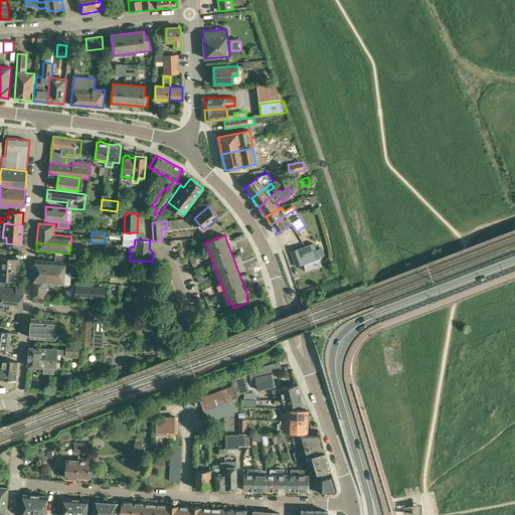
[(309,244),(299,248),(305,265),(320,259),(316,248),(311,250),(309,244)]
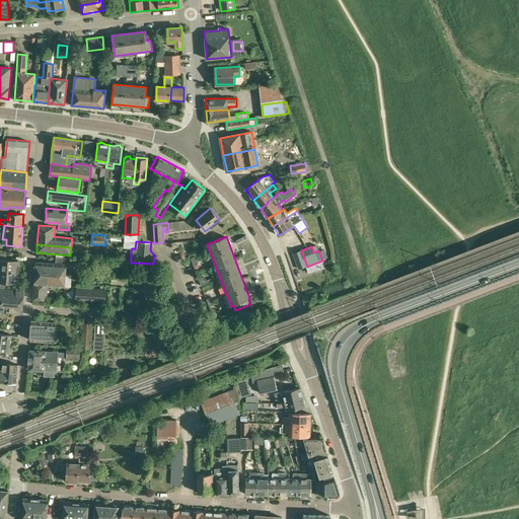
[(307,267),(301,250),(293,253),(298,270),(307,267)]
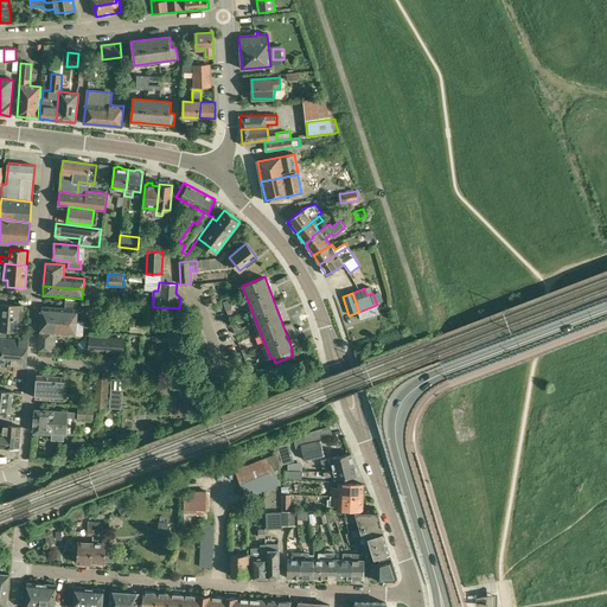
[(43,306),(42,315),(52,315),(52,318),(64,319),(64,320),(77,321),(78,301),(65,301),(65,308),(43,306)]
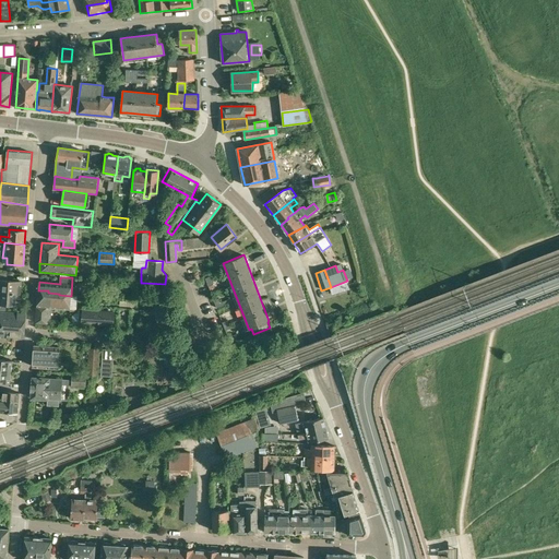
[(0,280),(0,282),(0,290),(21,293),(21,281),(0,280)]
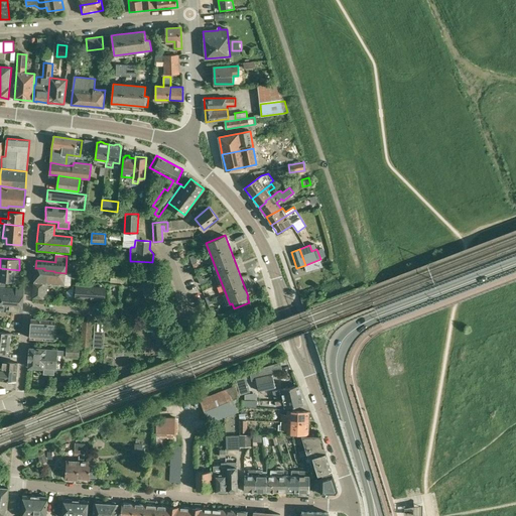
[(0,285),(5,286),(5,282),(9,282),(9,281),(18,281),(19,270),(0,268),(0,285)]
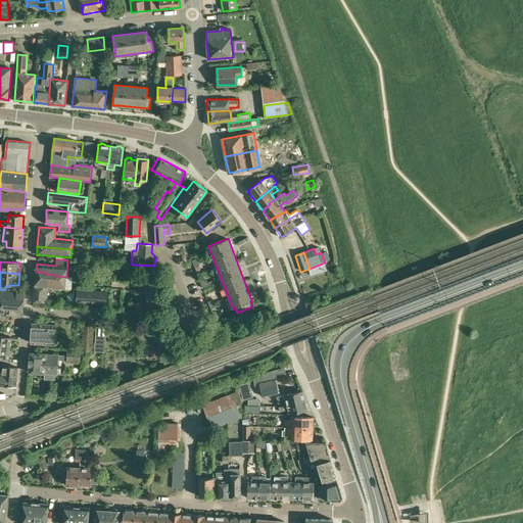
[(36,272),(35,287),(48,287),(48,288),(65,289),(66,277),(55,276),(55,275),(45,274),(45,272),(36,272)]
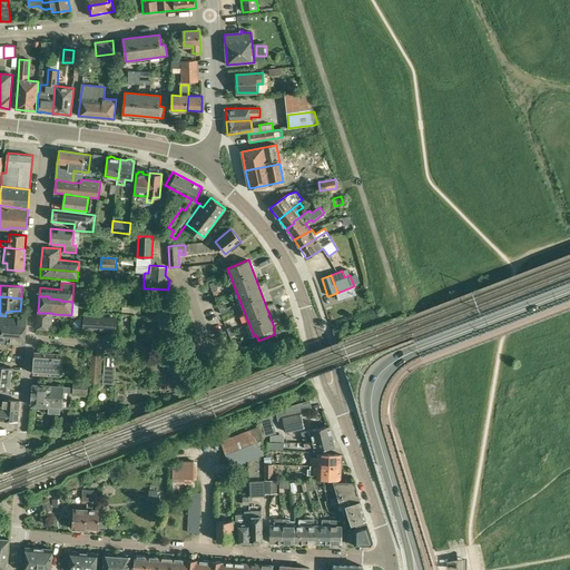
[(159,324),(170,324),(170,312),(158,312),(159,324)]
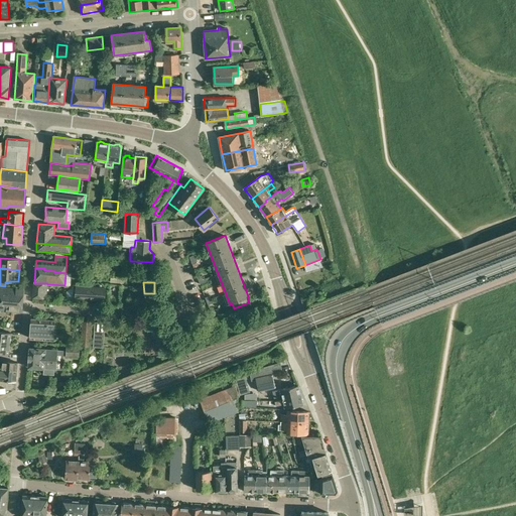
[(47,283),(34,283),(33,297),(46,298),(47,284),(47,283)]
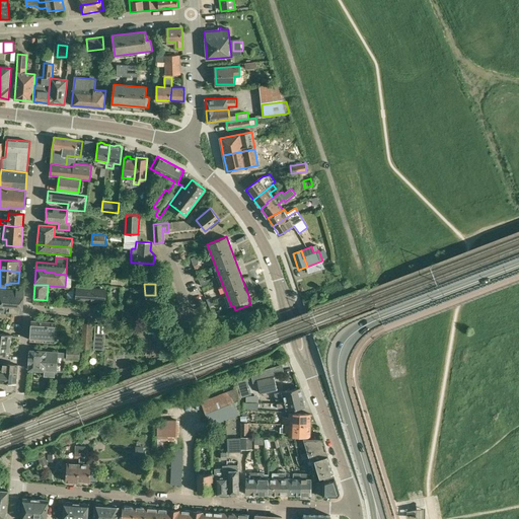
[(106,289),(76,287),(75,301),(105,303),(106,289)]
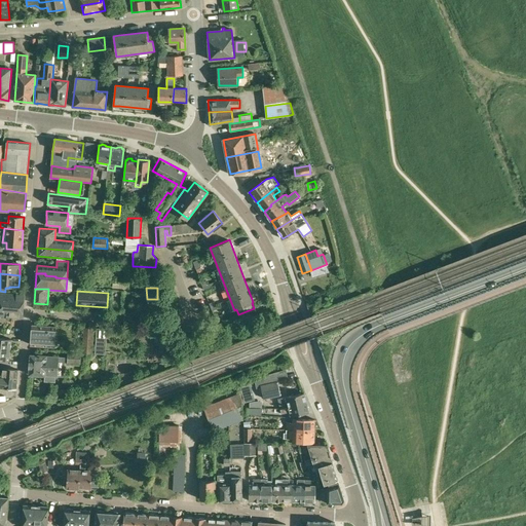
[(0,315),(23,318),(24,307),(25,296),(0,293),(0,315)]
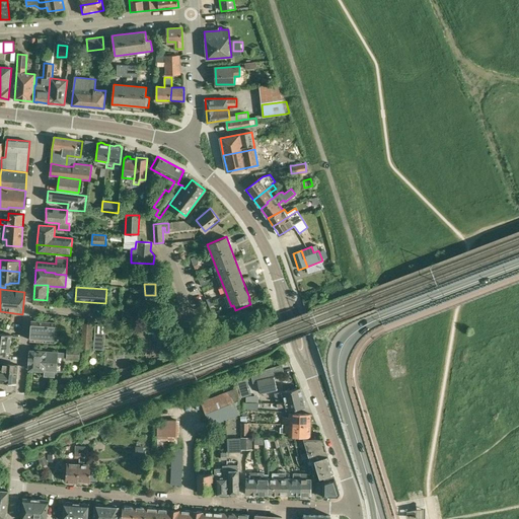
[(54,342),(55,322),(32,321),(30,340),(54,342)]
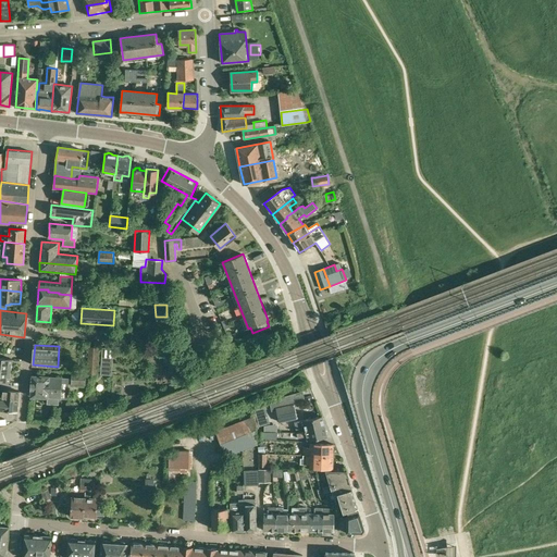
[(98,374),(100,347),(88,346),(87,373),(98,374)]
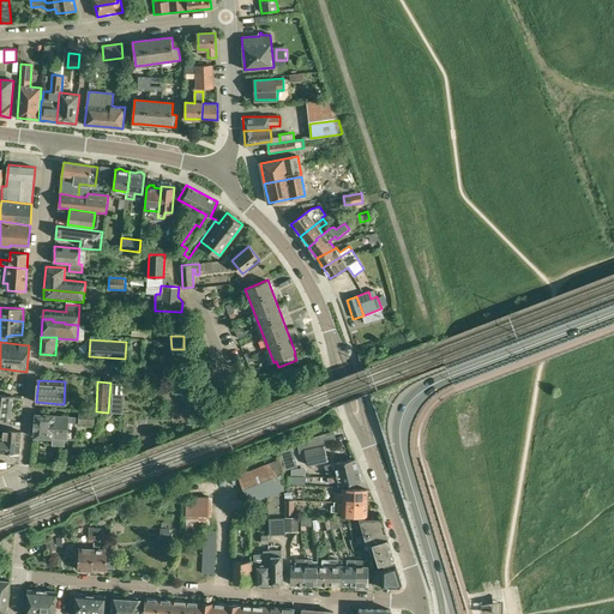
[(0,407),(12,409),(13,396),(0,393),(0,389),(0,390),(0,389),(0,407)]
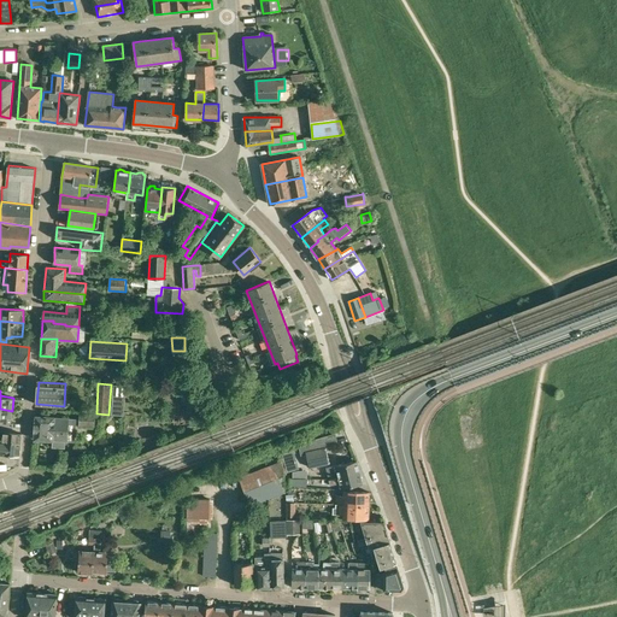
[(0,422),(11,424),(12,411),(0,409),(0,422)]
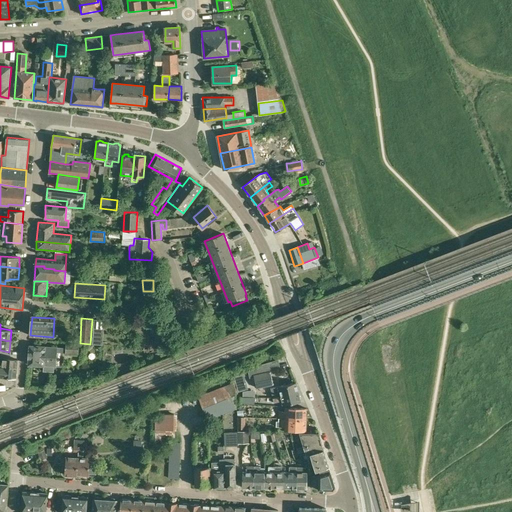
[(79,354),(79,344),(66,343),(66,353),(79,354)]
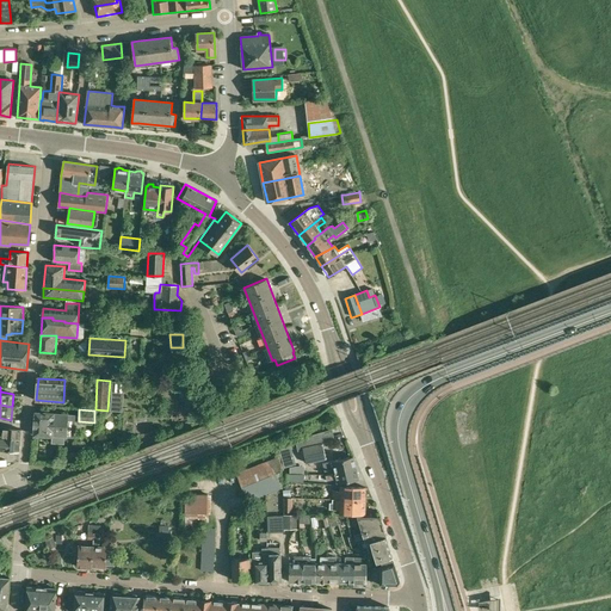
[(34,436),(51,437),(51,443),(65,444),(65,436),(67,436),(68,414),(54,414),(54,413),(36,412),(34,436)]
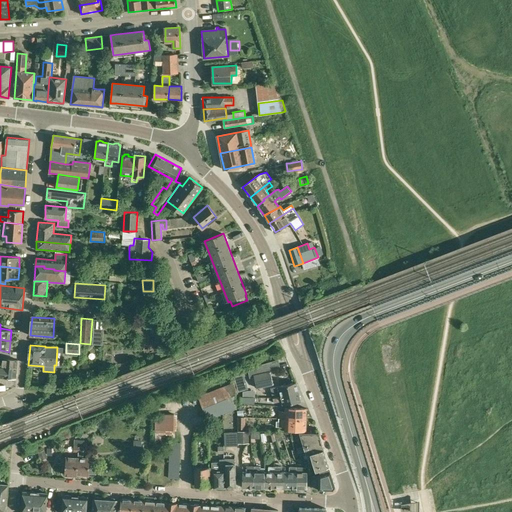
[(18,359),(3,358),(2,363),(0,362),(0,367),(2,368),(2,367),(17,368),(18,359)]
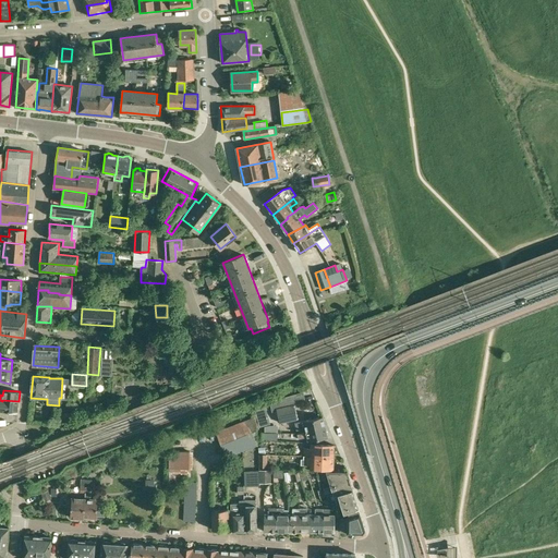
[(280,423),(298,419),(293,396),(276,401),(280,423)]
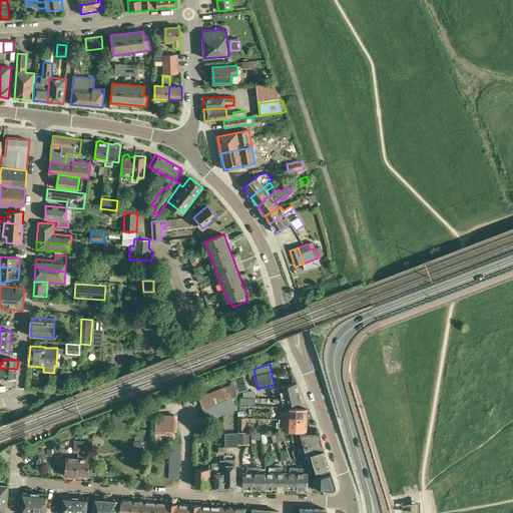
[(2,369),(0,368),(0,377),(16,379),(17,369),(2,368),(2,369)]
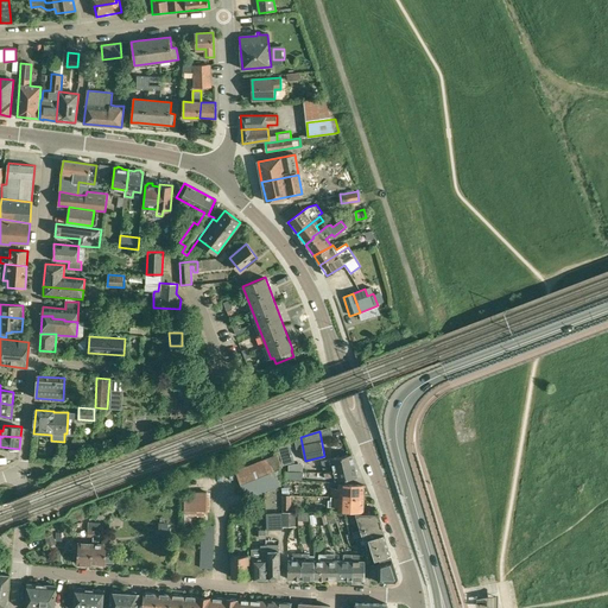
[(235,470),(246,499),(280,486),(279,453),(235,470)]
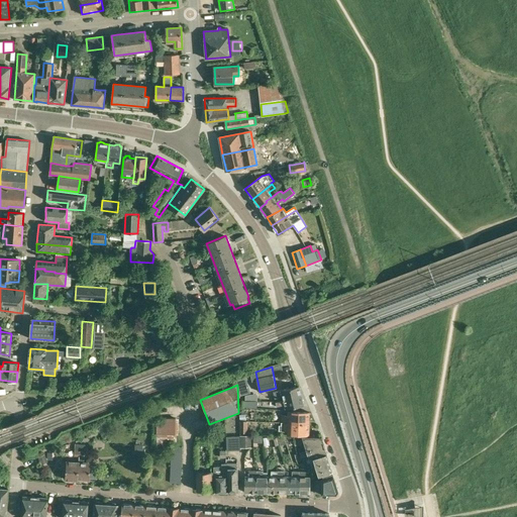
[(274,392),(275,396),(276,402),(301,395),(299,386),(274,392)]
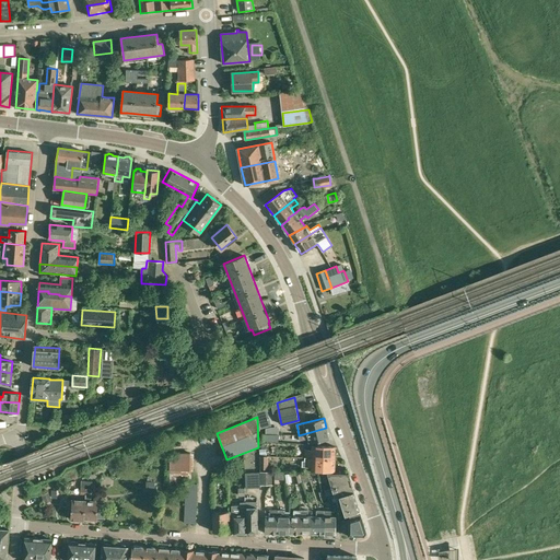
[(0,423),(0,431),(11,429),(10,422),(0,423)]
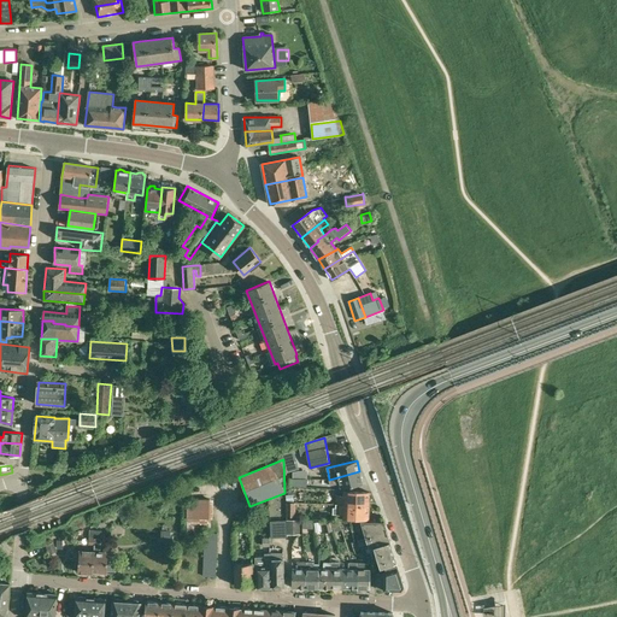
[(359,471),(329,480),(330,486),(340,483),(341,487),(362,482),(359,471)]
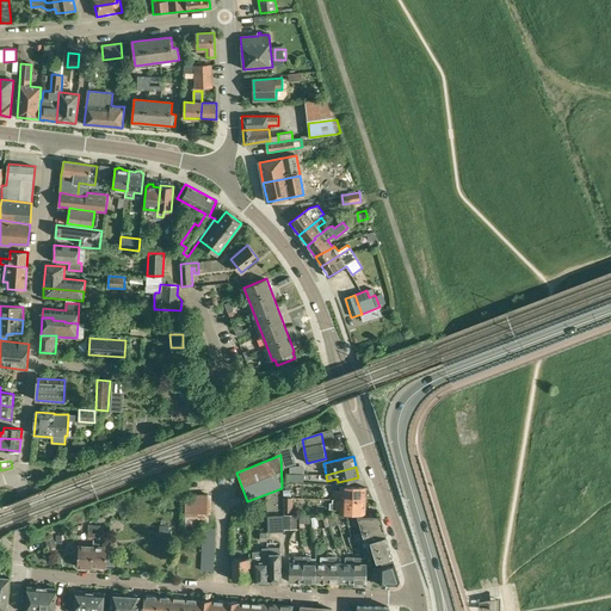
[(186,482),(186,494),(185,494),(185,526),(203,528),(201,571),(214,572),(216,528),(204,528),(204,526),(207,526),(209,525),(209,513),(211,513),(211,494),(209,494),(208,483),(186,482)]
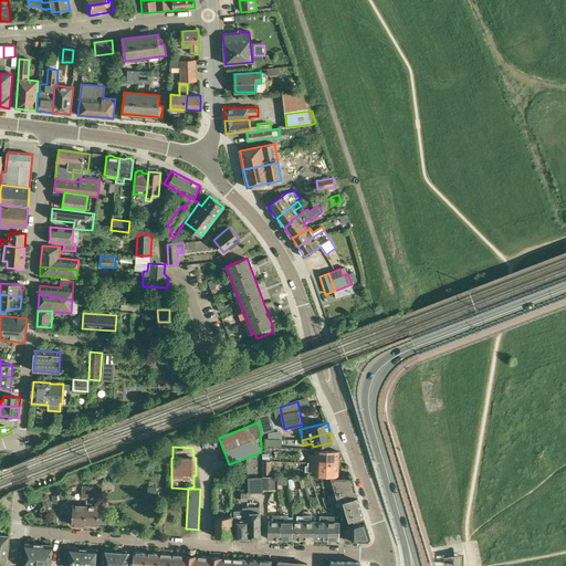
[(308,454),(308,462),(338,463),(339,451),(316,451),(316,454),(308,454)]
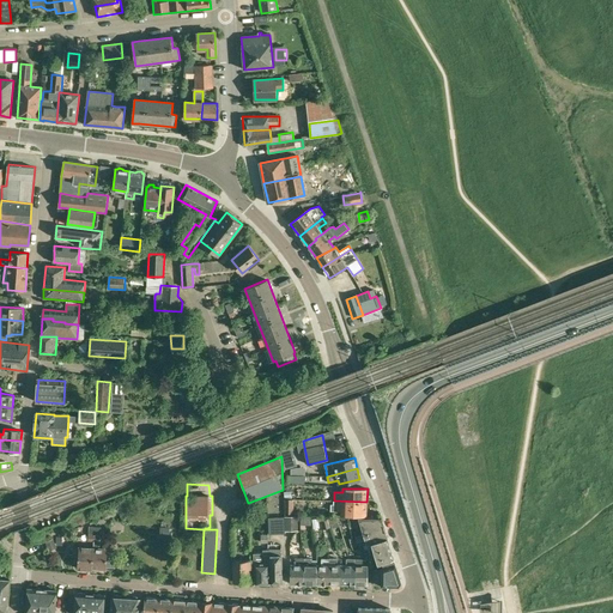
[(295,499),(284,499),(284,514),(295,514),(295,499)]
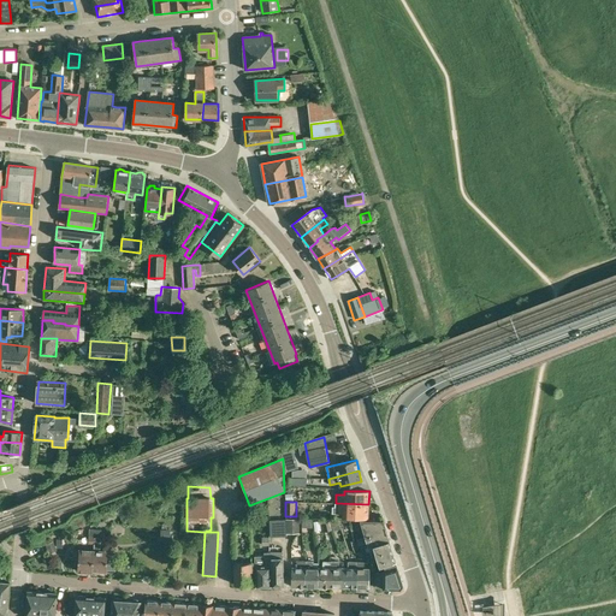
[(368,504),(336,503),(336,507),(333,507),(333,514),(343,514),(343,516),(368,517),(368,504)]
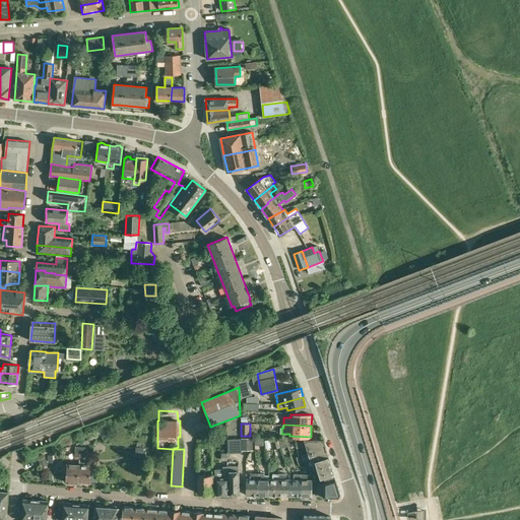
[(101,434),(103,439),(111,436),(109,431),(101,434)]
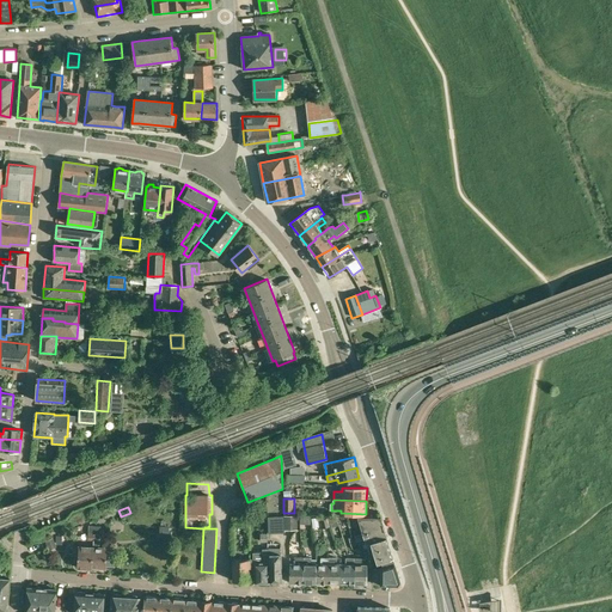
[(250,515),(232,515),(232,526),(250,526),(250,515)]
